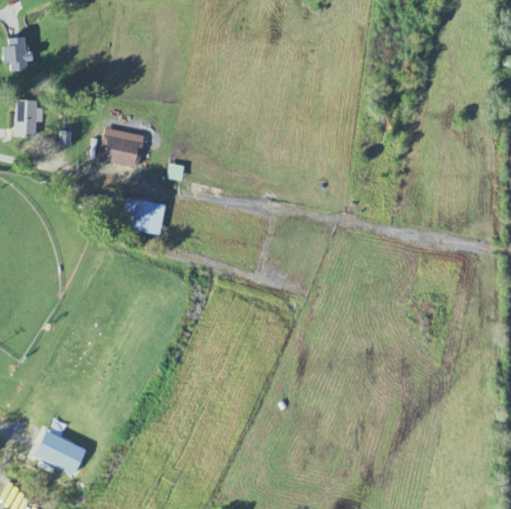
[(27,70),(26,61),(32,60),(31,51),(25,52),(25,37),(8,38),(8,45),(3,46),(4,63),(10,63),(11,71),(27,70)]
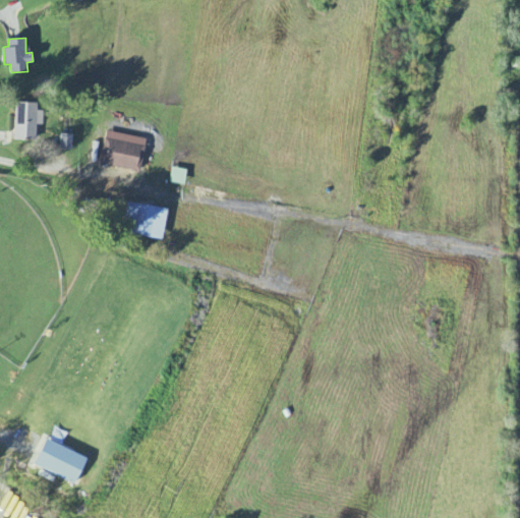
[(15,138),(37,139),(37,123),(43,123),(43,110),(37,110),(38,102),(15,102),(15,138)]
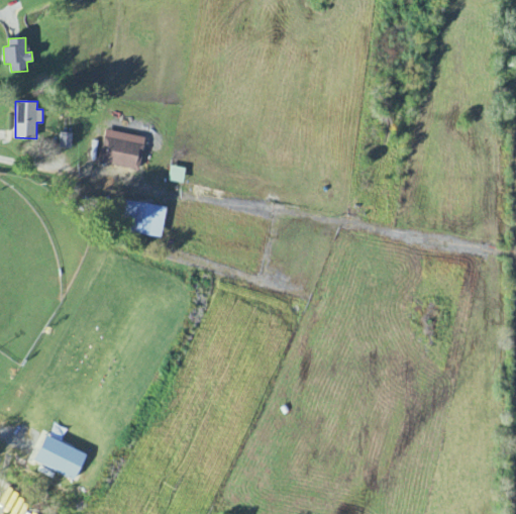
[(139,170),(145,137),(106,129),(100,161),(139,170)]
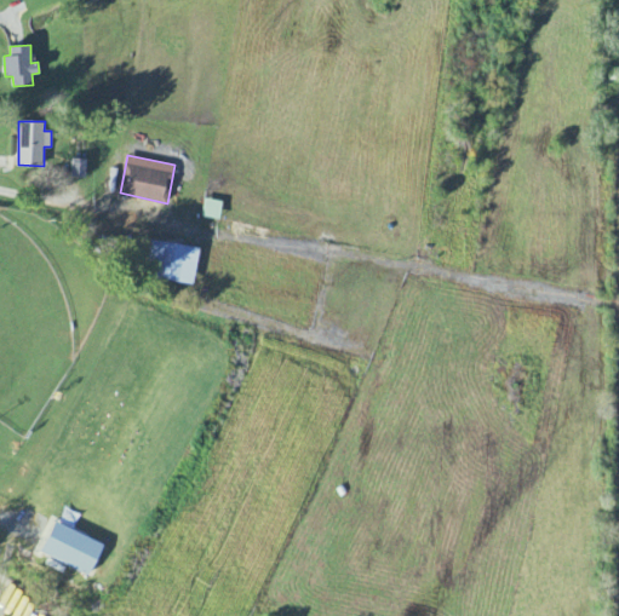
[(86,177),(87,159),(73,159),(73,176),(86,177)]
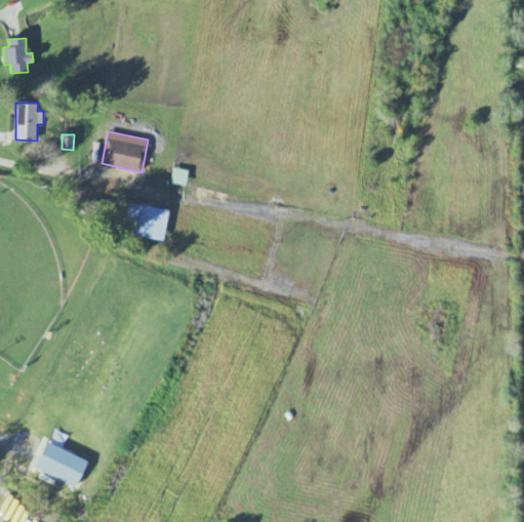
[(171,183),(187,185),(189,170),(173,168),(171,183)]
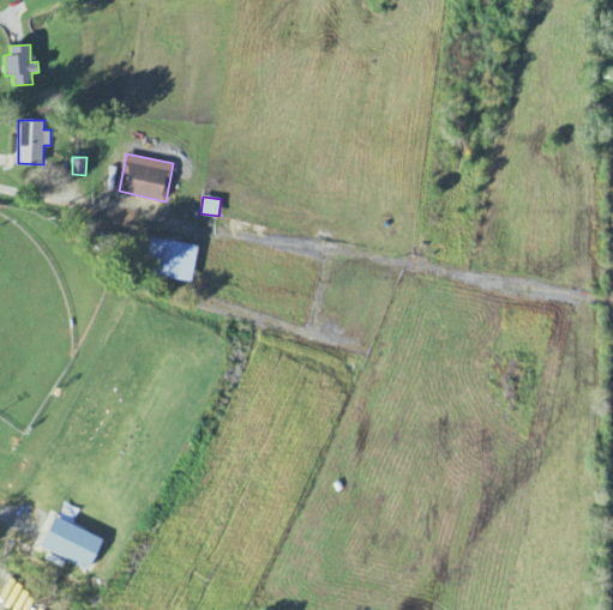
[(198,246),(150,236),(143,272),(191,282),(198,246)]
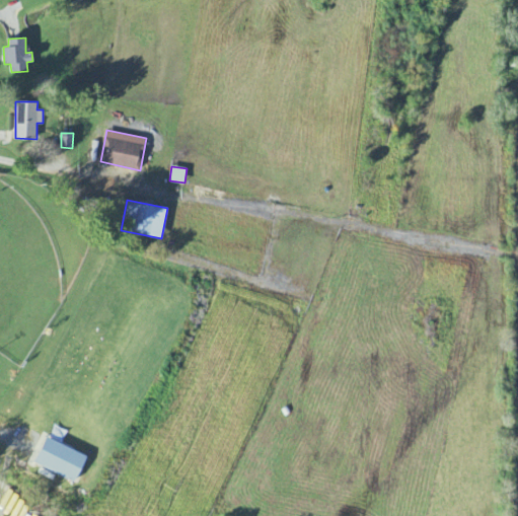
[(86,456),(46,436),(33,462),(74,482),(86,456)]
